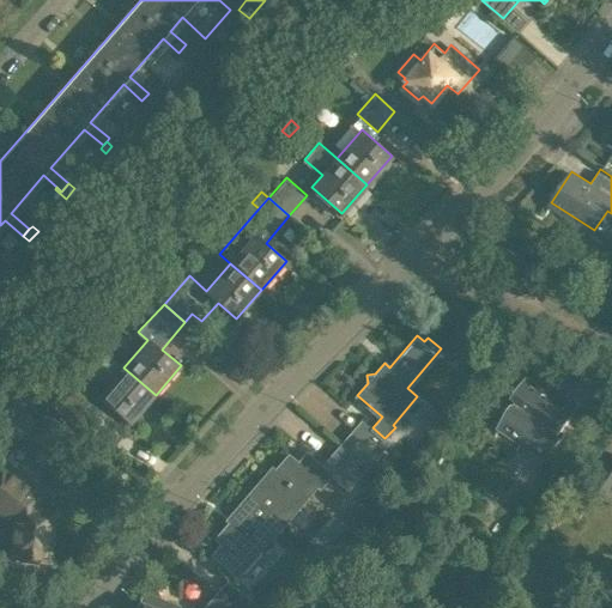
[(103,350),(89,366),(110,384),(92,403),(94,403),(110,419),(116,412),(131,424),(156,395),(123,368),(103,350)]
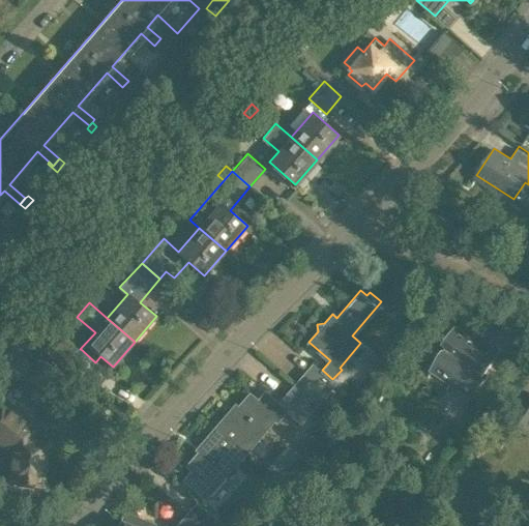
[(446,346),(432,368),(473,396),(485,378),(481,376),(496,354),(456,326),(443,344),(446,346)]
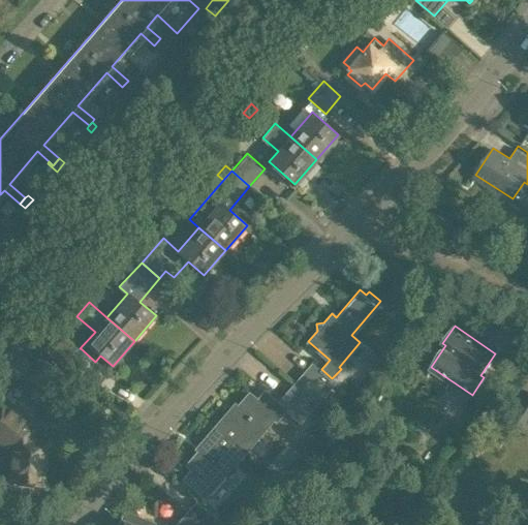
[(60,337),(57,333),(43,348),(48,351),(60,337)]
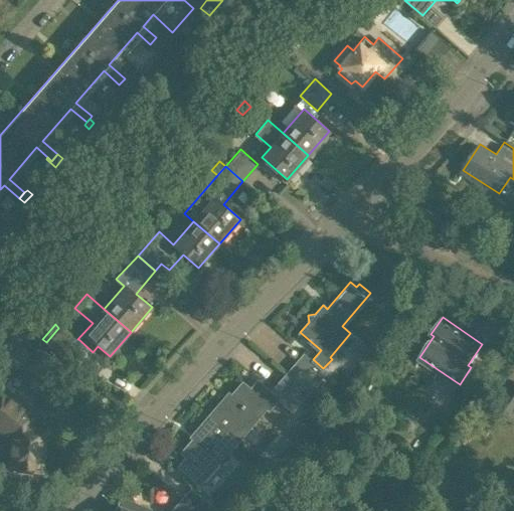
[(77,340),(78,339),(77,339),(61,325),(58,328),(46,342),(62,356),(77,340)]
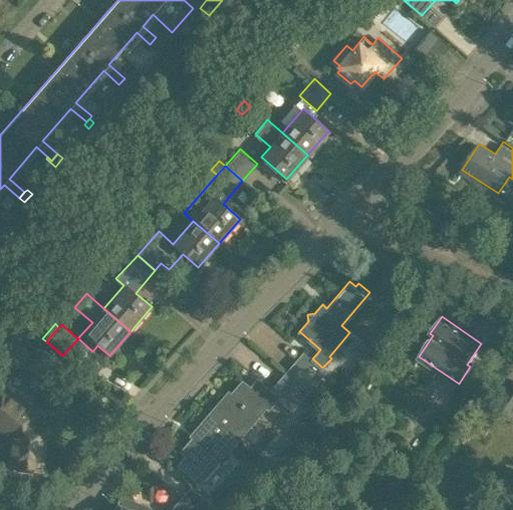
[(11,334),(0,346),(0,355),(14,367),(29,349),(11,334)]
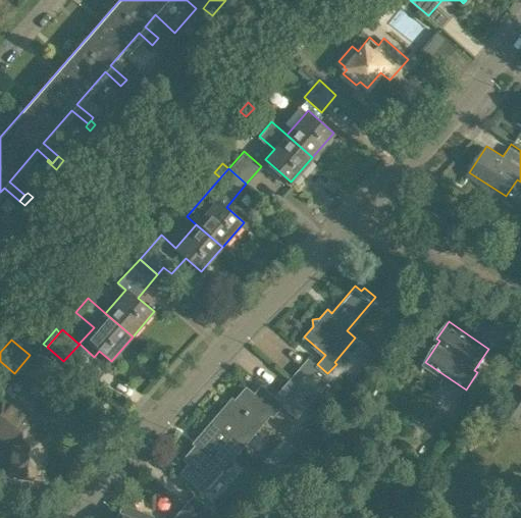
[(25,370),(45,385),(59,367),(41,352),(25,370)]
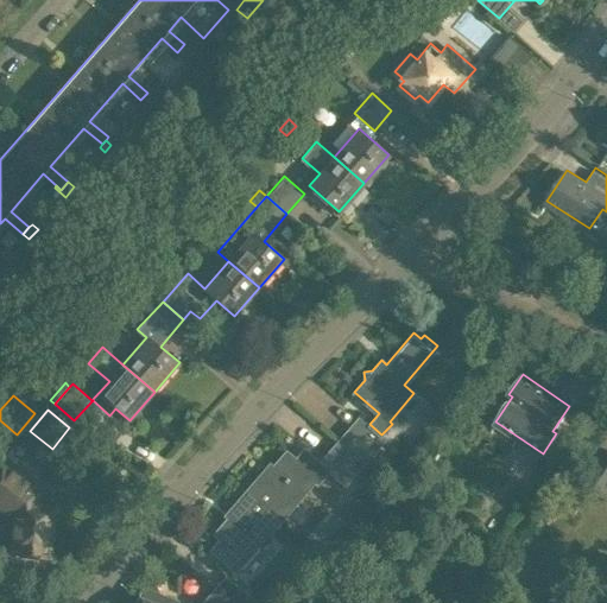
[(359,416),(339,438),(365,462),(385,438),(381,435),(370,424),(359,416)]
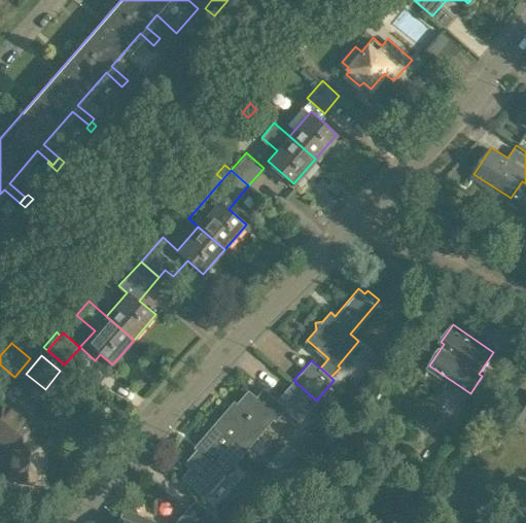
[(230,407),(214,423),(244,449),(273,416),(276,419),(285,408),(300,420),(316,401),(293,380),(278,398),(264,386),(254,397),(247,391),(232,409),(230,407)]
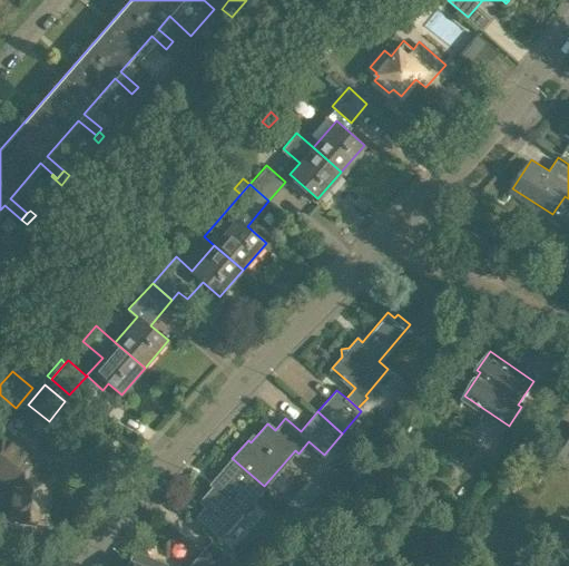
[(568,426),(551,451),(565,460),(568,452),(568,426)]
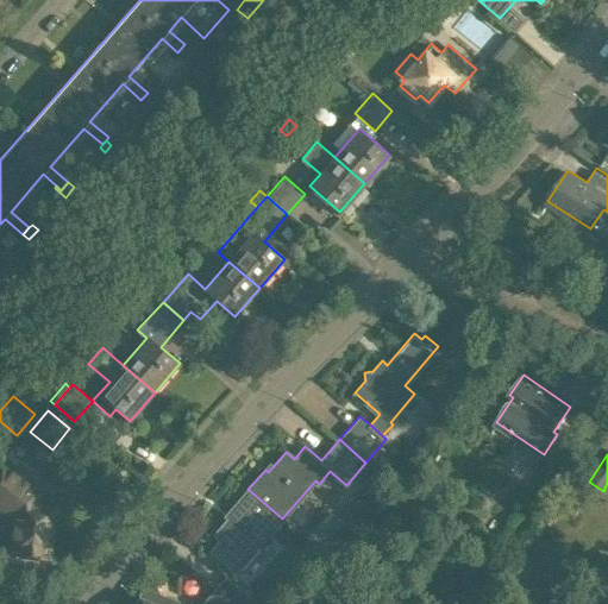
[(23,555),(38,558),(39,553),(49,554),(56,507),(36,503),(37,492),(19,478),(20,476),(2,460),(0,463),(0,501),(4,497),(18,509),(13,549),(23,551),(23,555)]
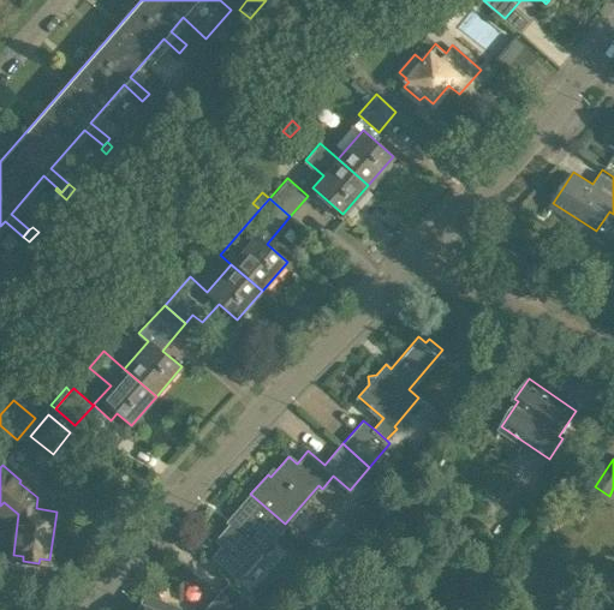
[(225,542),(213,556),(238,578),(261,551),(274,546),(272,539),(285,524),(250,494),(233,513),(237,516),(219,536),(225,542)]
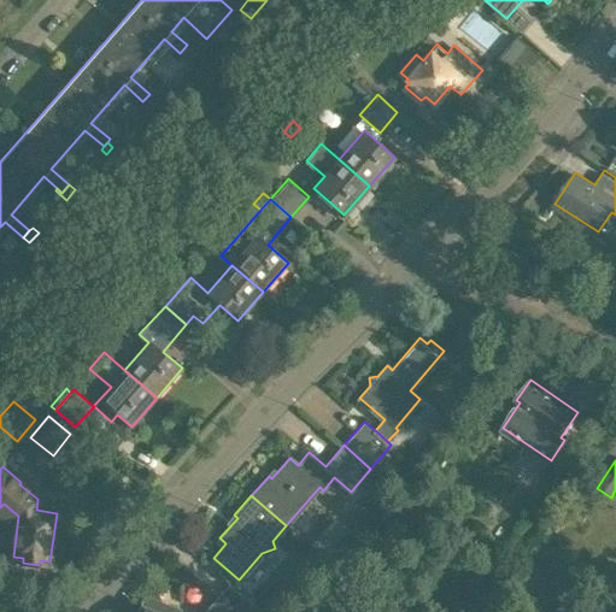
[(318,531),(309,543),(323,555),(333,543),(318,531)]
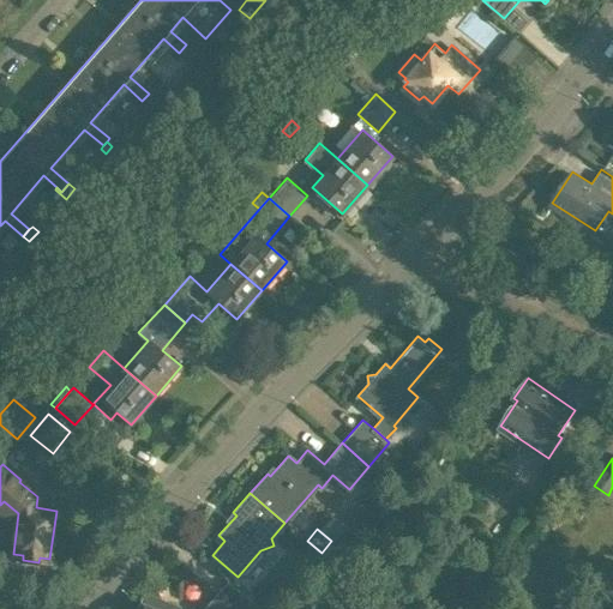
[(518,571),(510,585),(523,592),(533,579),(518,571)]
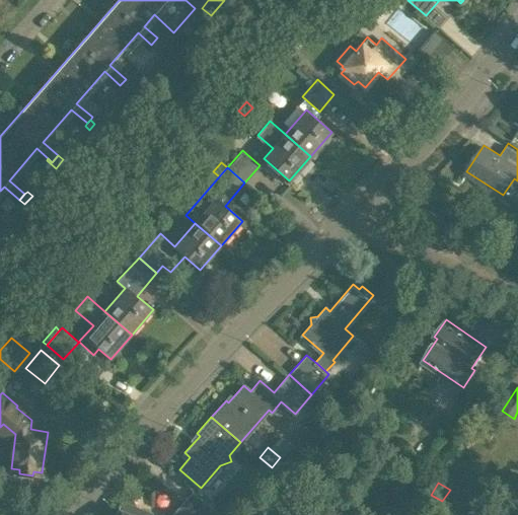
[(220,514),(193,490),(183,501),(200,514),(220,514)]
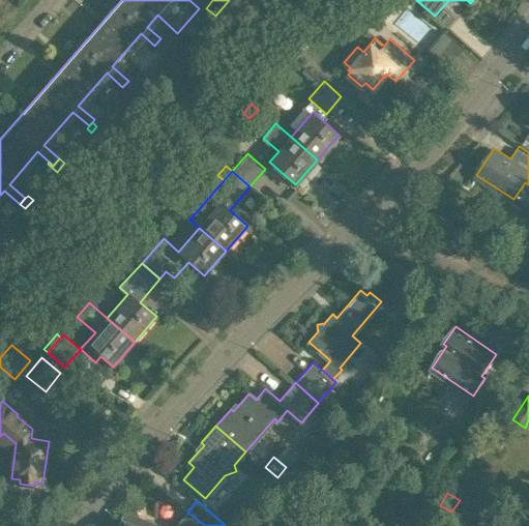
[(303,506),(298,515),(312,523),(318,515),(303,506)]
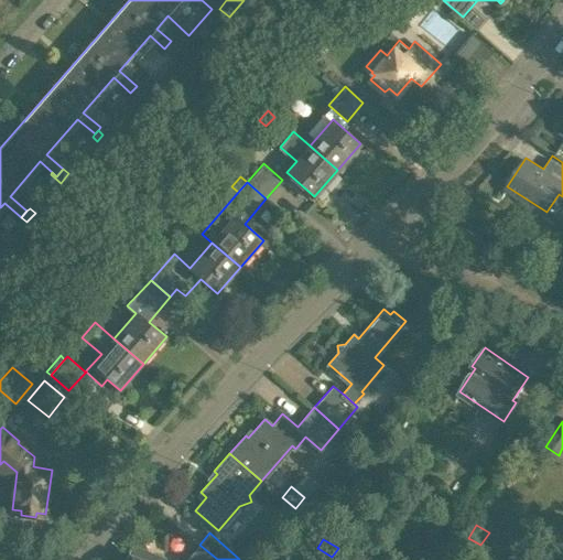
[(217,559),(199,545),(185,559),(217,559)]
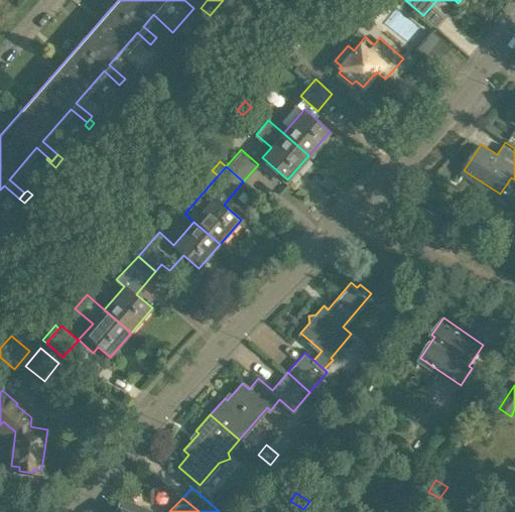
[(374,511),(403,511),(384,498),(374,511)]
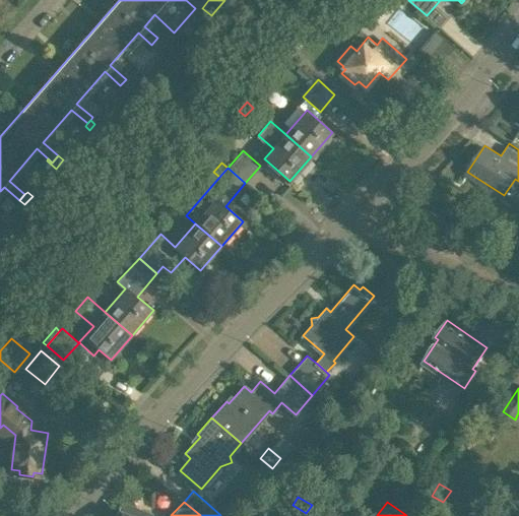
[(292,504),(283,515),(308,515),(309,515),(306,513),(293,505),(292,504)]
